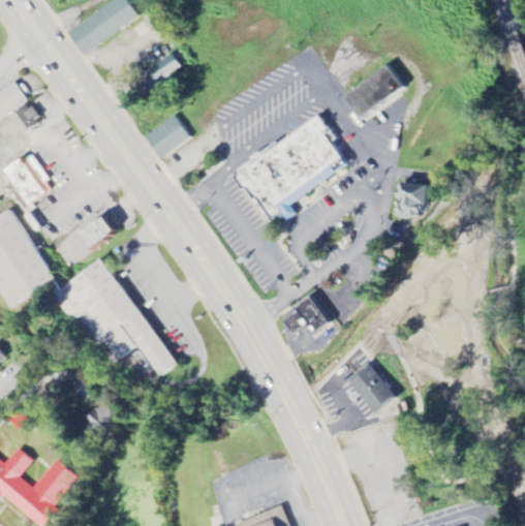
[(137,17),(126,0),(113,0),(65,29),(80,53),(137,17)]
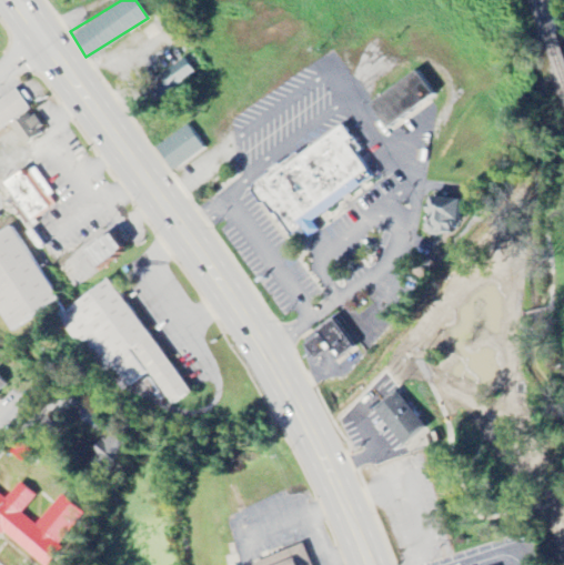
[(194,70),(183,56),(155,76),(165,91),(194,70)]
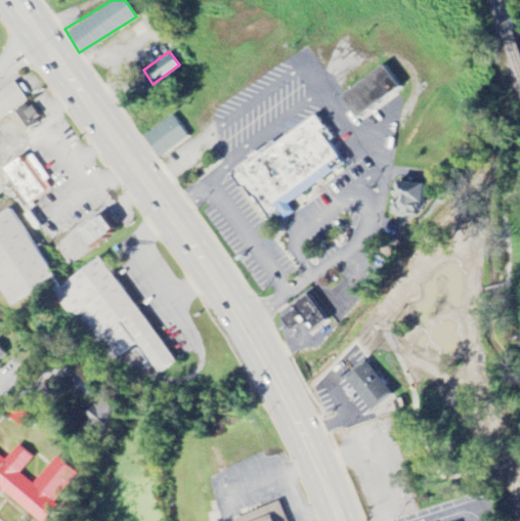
[(340,94),(356,117),(400,86),(384,62),(340,94)]
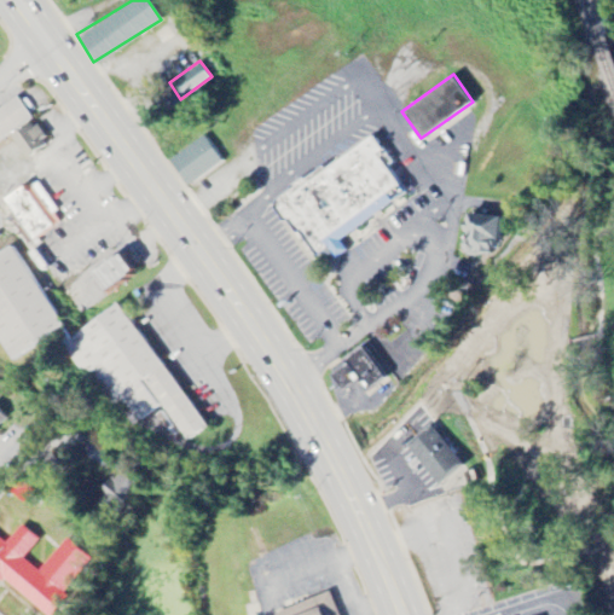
[(11,134),(24,157),(48,141),(35,120),(11,134)]
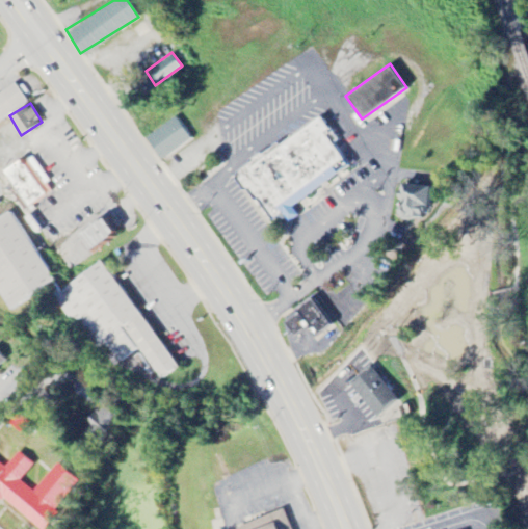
[(143,136),(160,158),(190,136),(174,114),(143,136)]
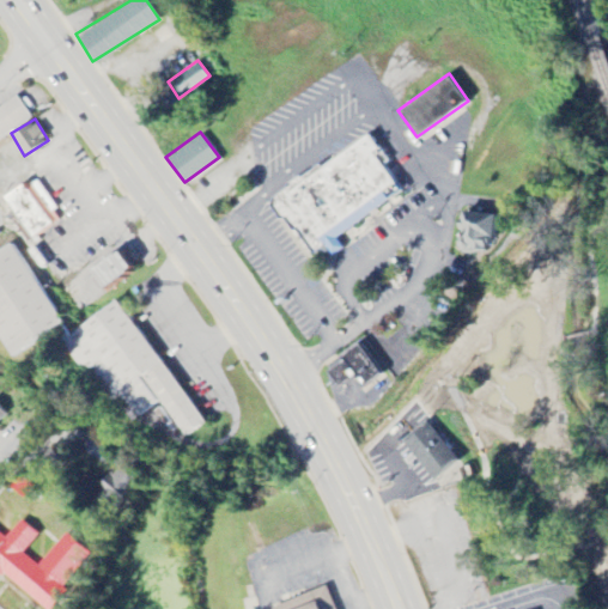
[(335,235),(388,200),(382,192),(396,182),(383,162),(388,159),(370,133),(273,196),(310,254),(326,243),(332,254),(344,245),(335,235)]
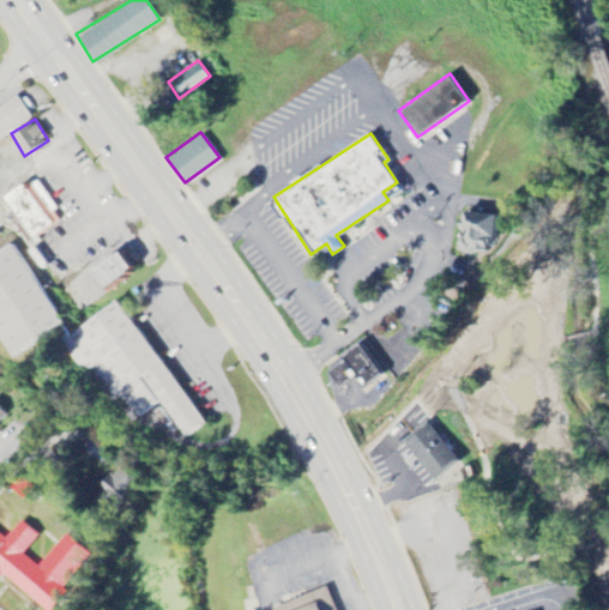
[(4,195),(32,236),(61,217),(32,176),(4,195)]
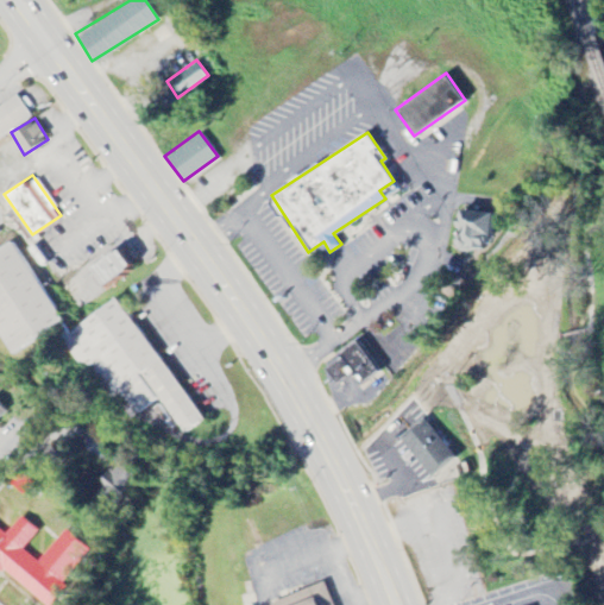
[(495,210),(459,207),(455,246),(491,251),(495,210)]
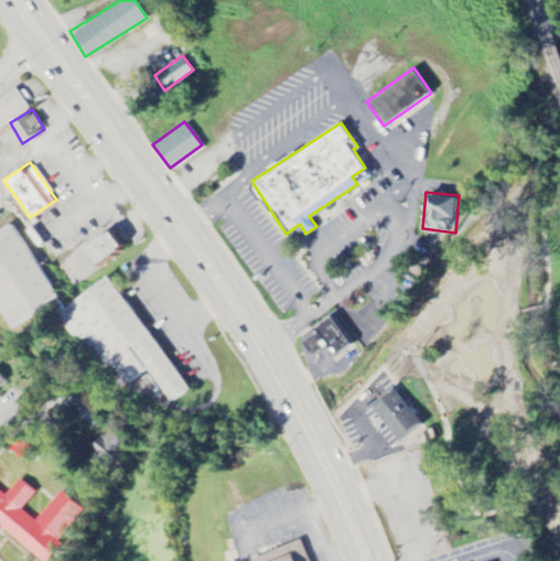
[(56,297),(12,223),(0,230),(0,311),(9,325),(56,297)]
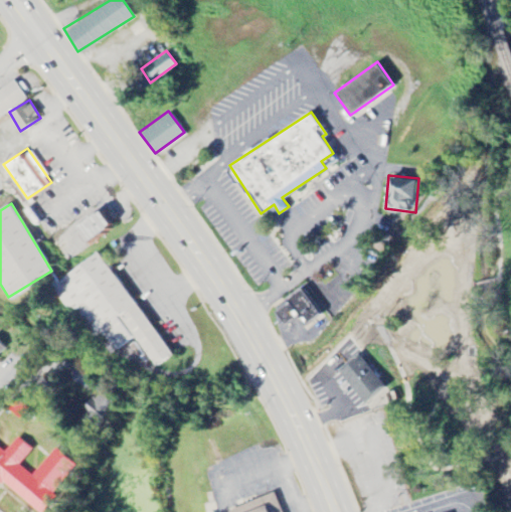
[(87,239),(114,227),(106,210),(79,223),(87,239)]
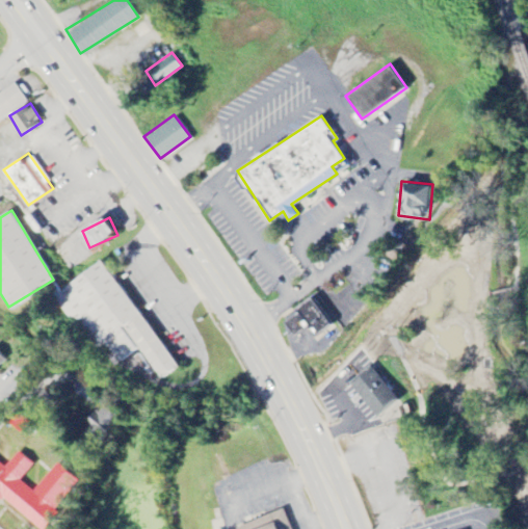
[(54,291),(105,368),(138,346),(159,377),(174,367),(103,260),(54,291)]
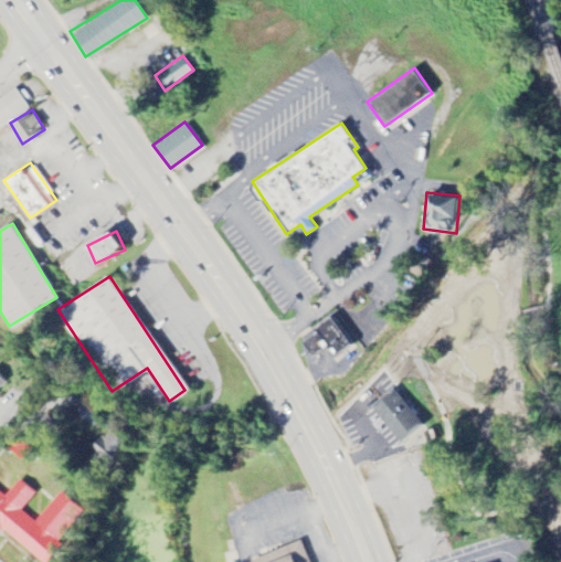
[(303,339),(315,357),(329,347),(336,356),(353,343),(332,317),(303,339)]
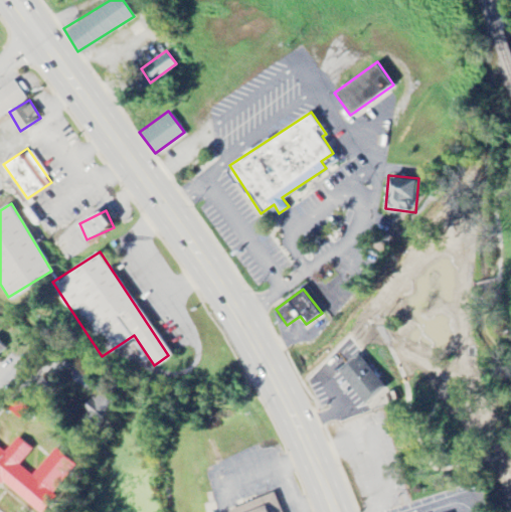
[(386,385),(362,354),(340,371),(364,402),(386,385)]
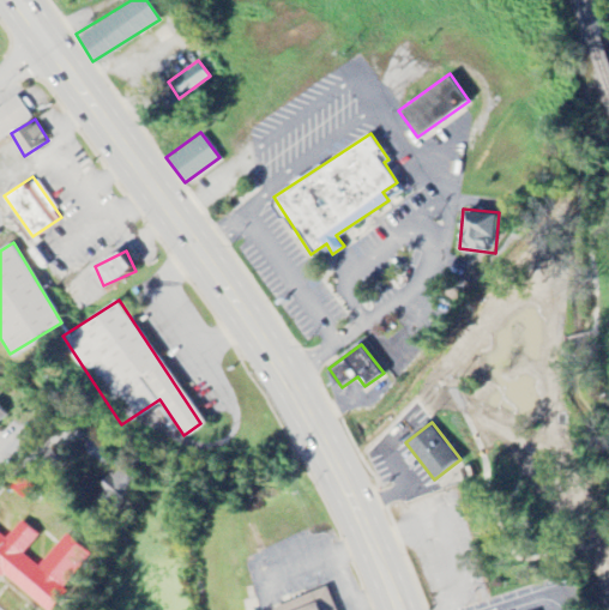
[(35,463),(49,475),(61,460),(47,448),(35,463)]
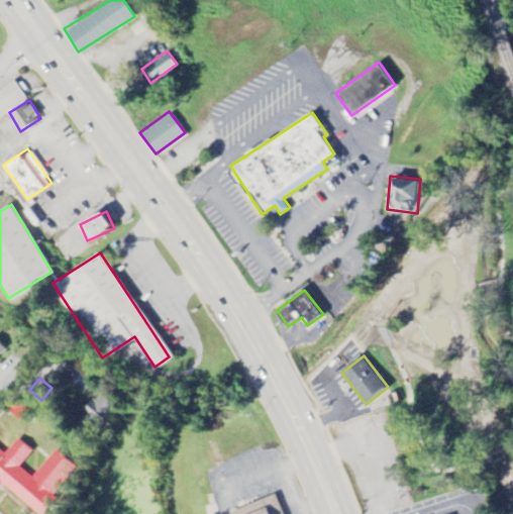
[(78,419),(95,432),(116,404),(99,392),(78,419)]
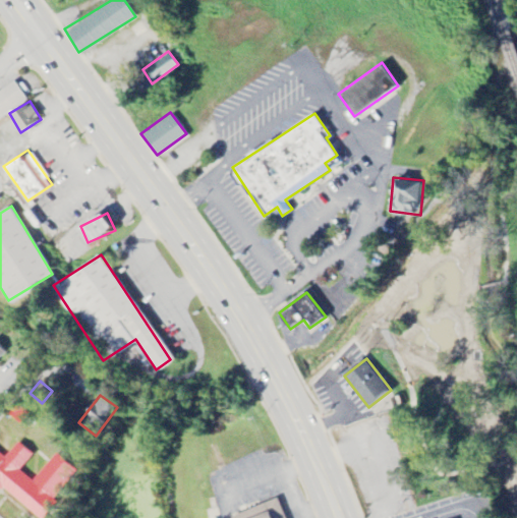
[(0,485),(42,517),(49,509),(24,490),(33,480),(17,469),(31,452),(16,440),(4,456),(0,453),(0,485)]
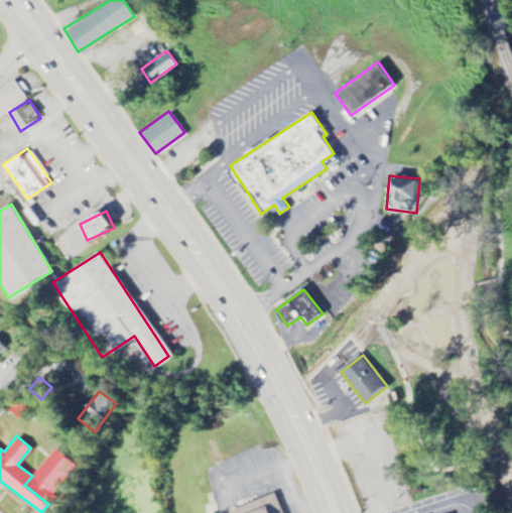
[(52,494),(75,463),(53,446),(27,484),(32,488),(51,502),(55,496),(52,494)]
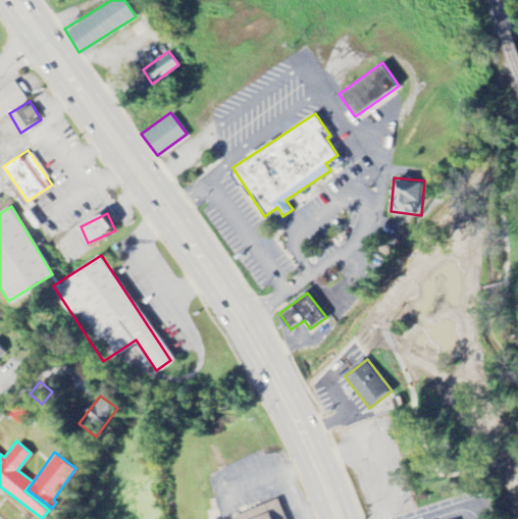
[(286,518),(278,499),(232,515),(234,518),(286,518)]
